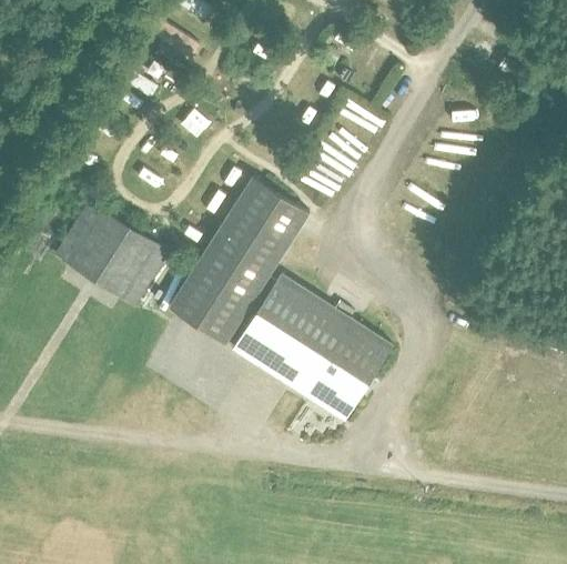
[(161,38),(178,39),(179,21),(162,20),(161,38)]
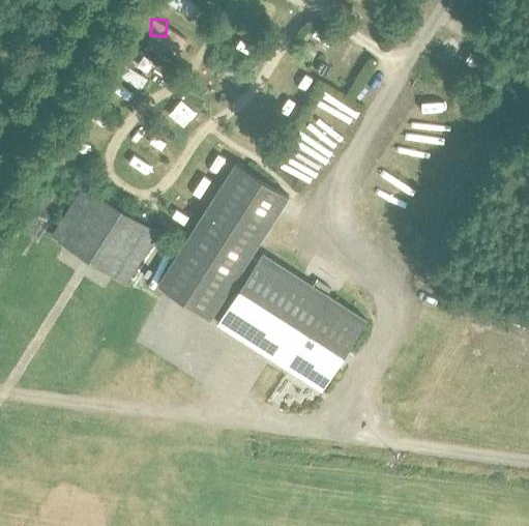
[(312,38),(329,49),(338,36),(320,25),(312,38)]
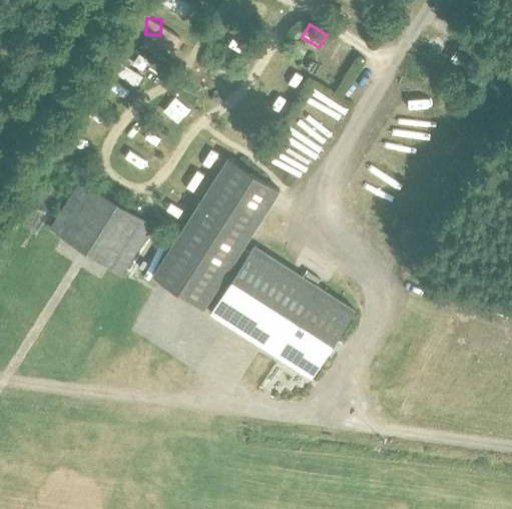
[(450,64),(467,75),(473,66),(456,55),(450,64)]
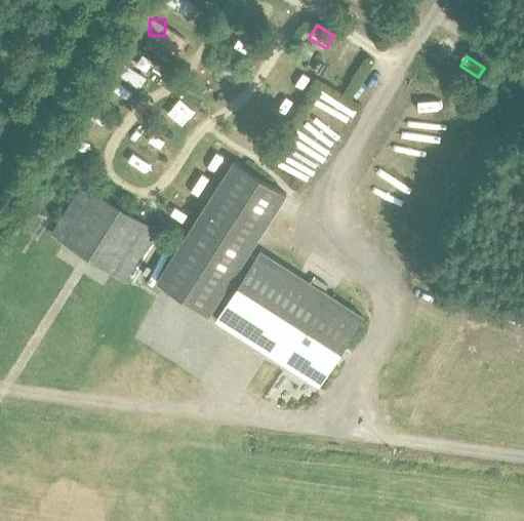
[(350,93),(365,101),(381,67),(366,59),(350,93)]
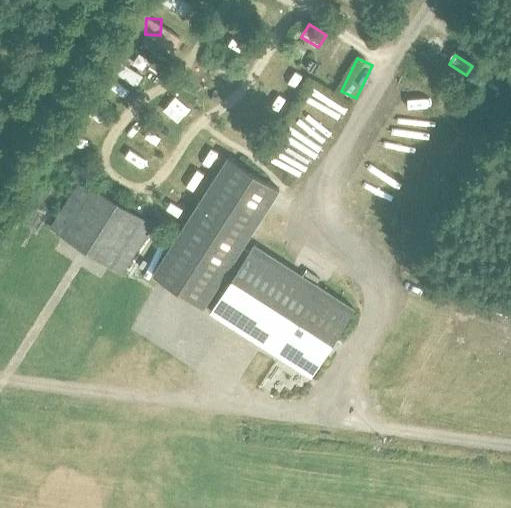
[(117,77),(141,80),(143,66),(119,64),(117,77)]
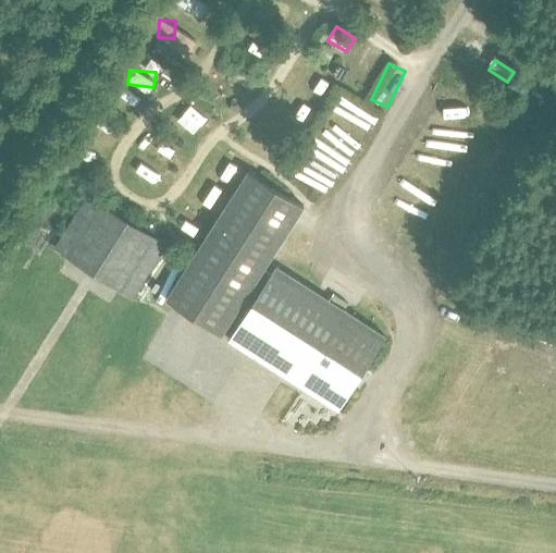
[(321,99),(333,80),(324,74),(312,94),(321,99)]
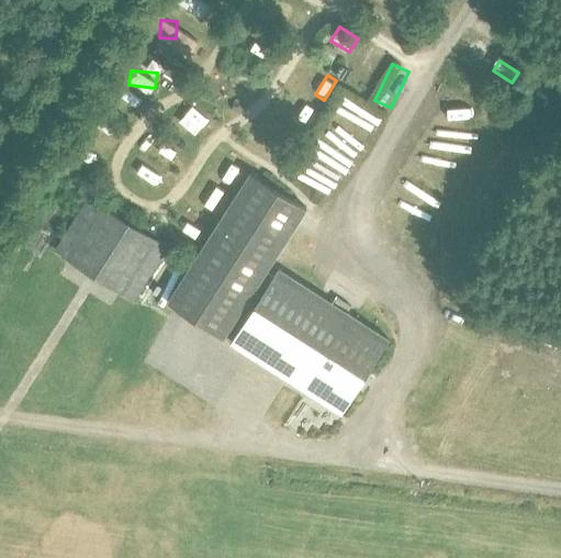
[(447,102),(440,118),(464,127),(470,114),(474,116),(481,100),(460,91),(455,105),(447,102)]
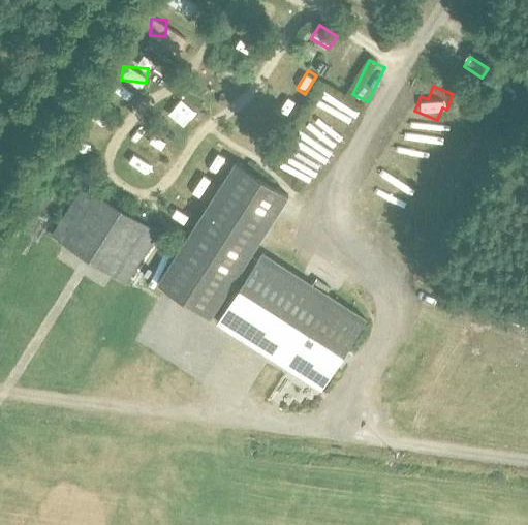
[(323,91),(319,99),(354,119),(359,111),(323,91)]
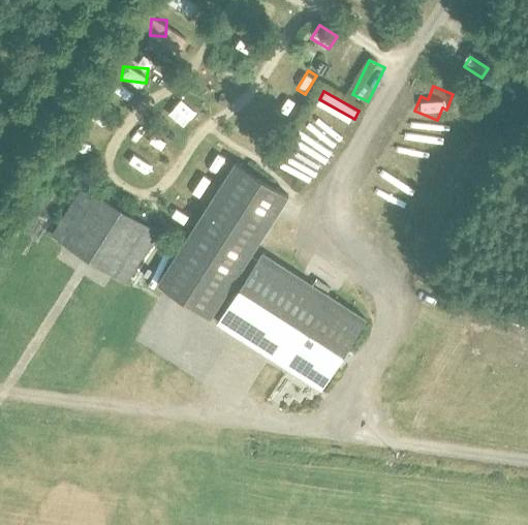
[(190,127),(198,103),(182,98),(174,122),(190,127)]
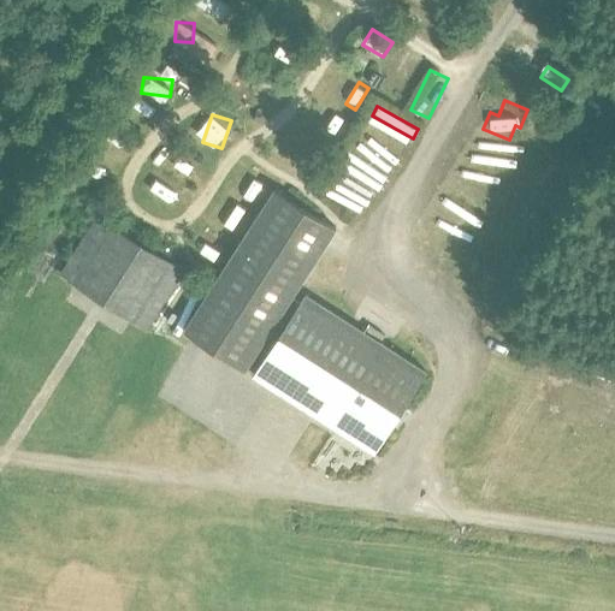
[(349,160),(326,191),(360,217),(383,184),(349,160)]
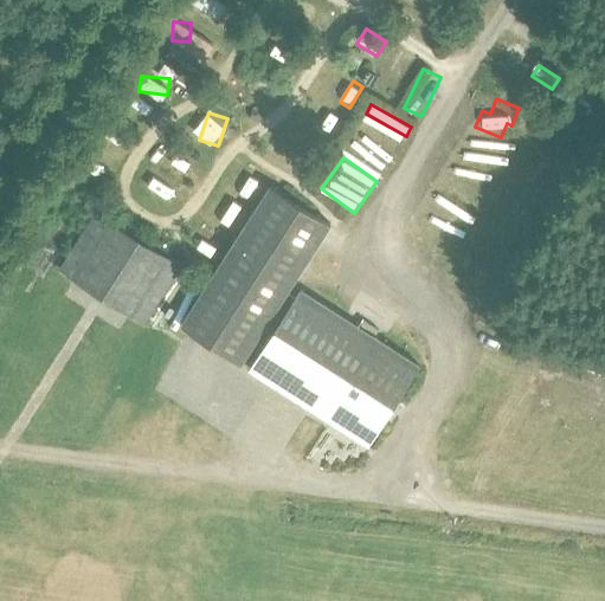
[(153,187),(171,198),(179,183),(161,173),(153,187)]
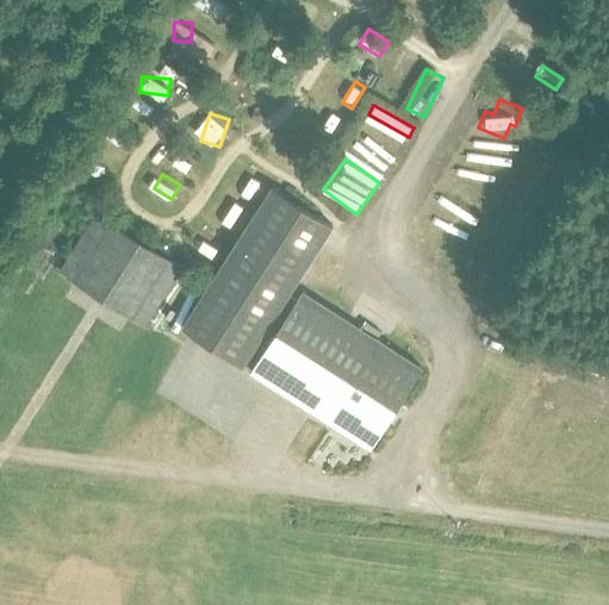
[(181,332),(242,372),(333,230),(272,192),(181,332)]
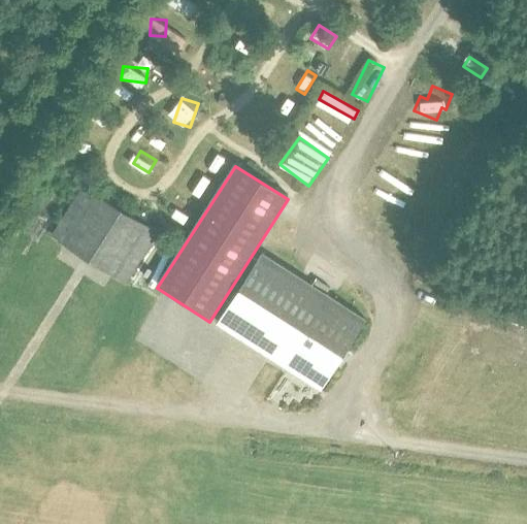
[(53,239),(126,286),(159,232),(87,186),(53,239)]
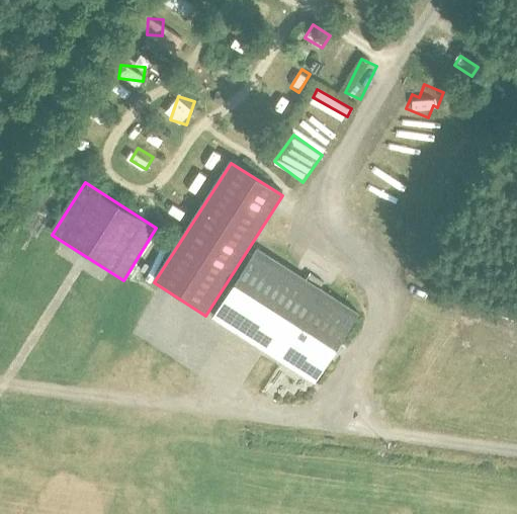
[(170,204),(183,216),(191,205),(178,195),(170,204)]
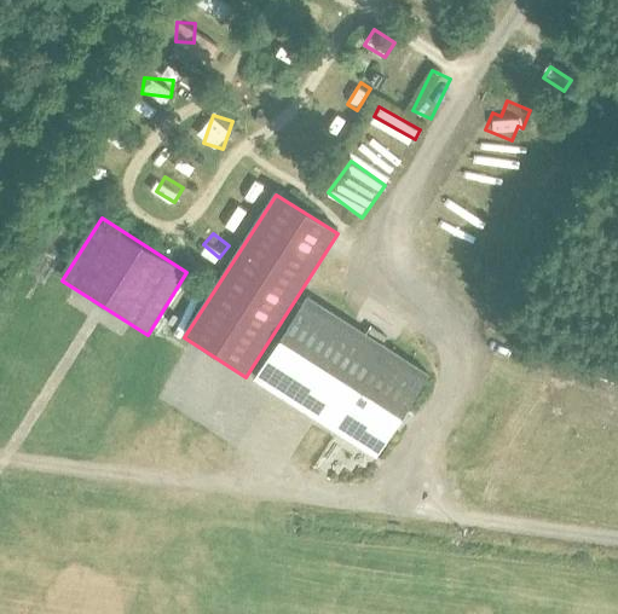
[(254,382),(376,459),(428,378),(306,300),(254,382)]
